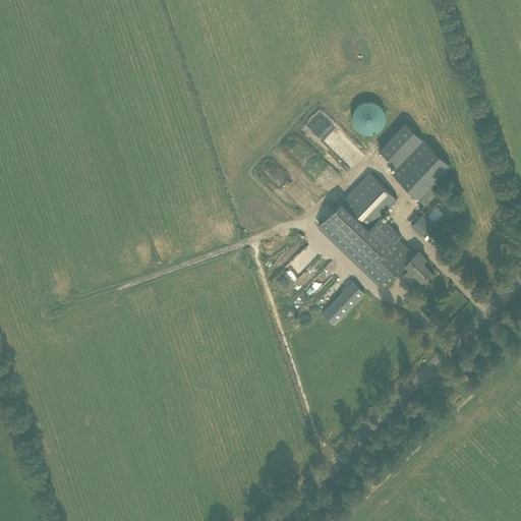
[(371,101),(367,101),(364,102),(361,104),(358,106),(355,108),(353,111),(352,115),(352,118),(352,121),(353,124),(355,127),(357,129),(360,131),(363,133),(366,134),(370,134),(373,133),(378,132),(381,130),(383,127),(385,124),(386,121),(386,118),(385,114),(384,111),(383,109),(381,106),(378,104),(374,102),(371,101)]
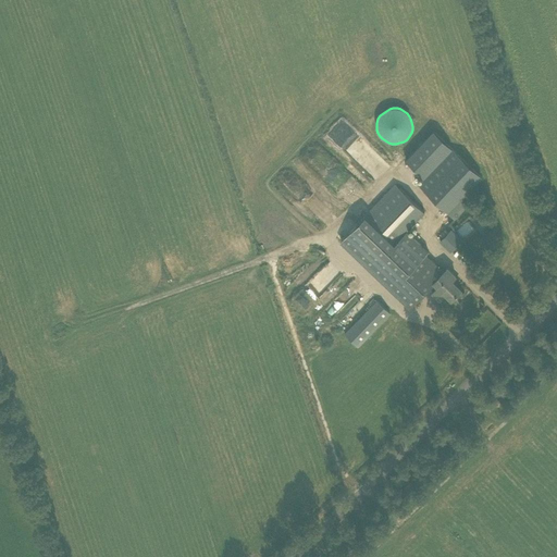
[(392,170),(342,130),(332,143),(382,183),(392,170)]
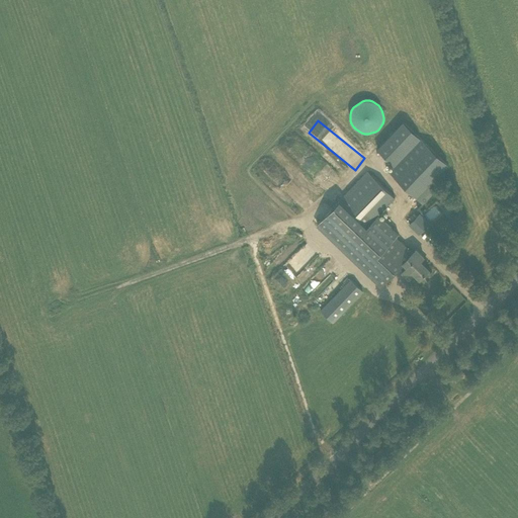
[(394,166),(389,171),(423,203),(434,192),(427,186),(437,175),(426,165),(436,154),(403,121),(377,149),(394,166)]
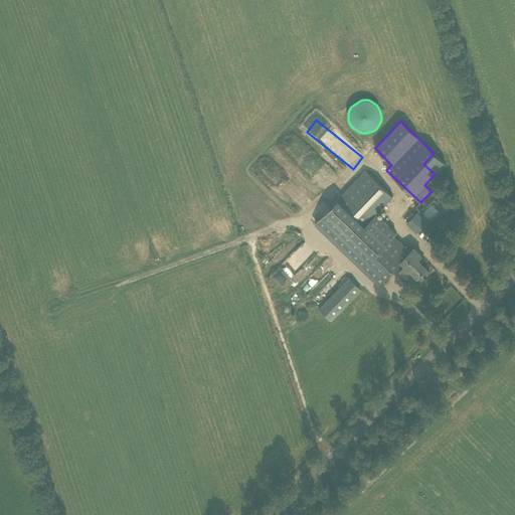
[(343,247),(372,277),(379,284),(396,266),(400,270),(399,270),(406,277),(411,272),(417,277),(426,268),(425,268),(416,260),(421,255),(413,247),(410,251),(390,232),(393,230),(376,213),(392,197),(365,170),(317,220),(338,241),(343,247)]
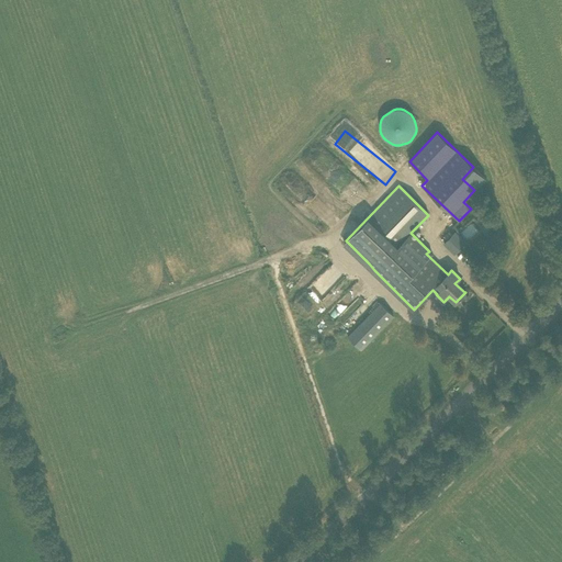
[(454,255),(465,244),(454,232),(444,244),(454,255)]
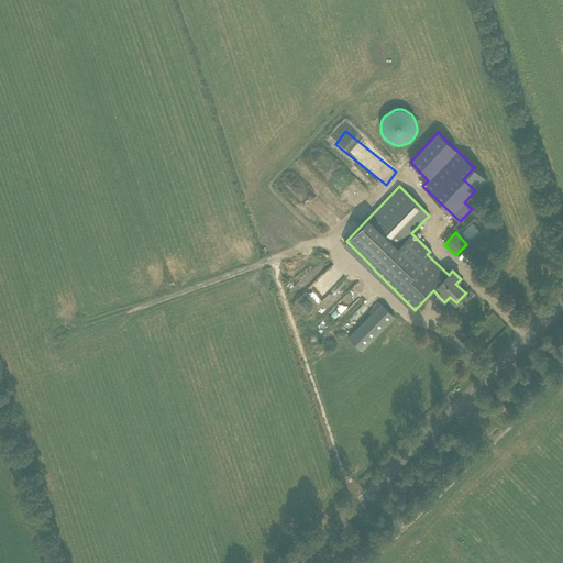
[(497,233),(486,244),(494,251),(505,240),(497,233)]
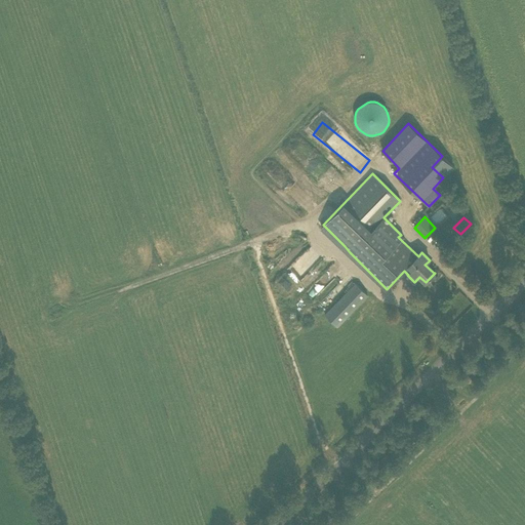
[(291,283),(299,275),(293,270),(308,255),(305,253),(283,274),(291,283)]
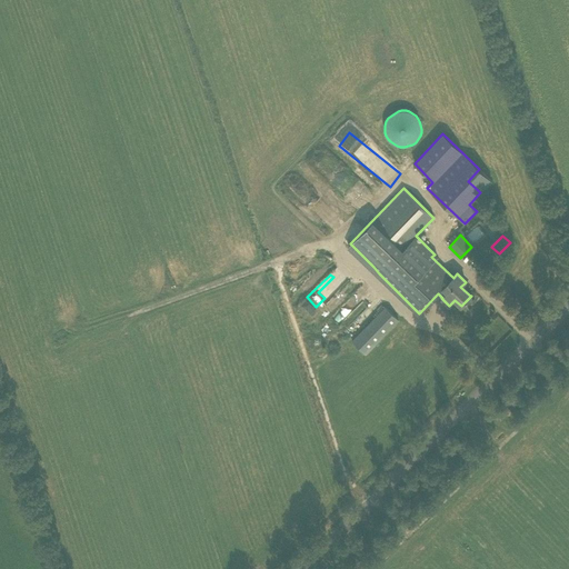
[(325,307),(331,313),(349,293),(341,287),(325,307)]
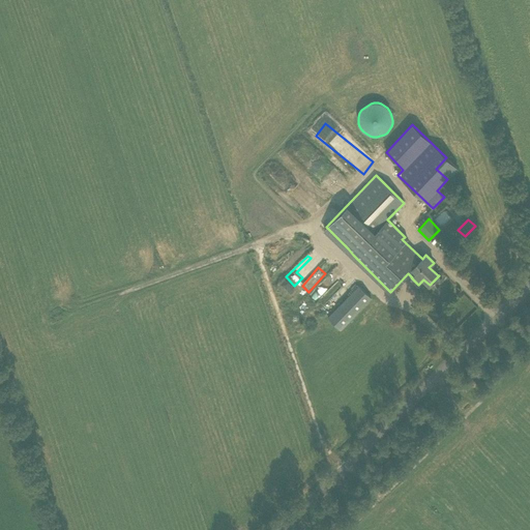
[(341,331),(372,298),(369,296),(362,290),(358,286),(327,318),(341,331)]
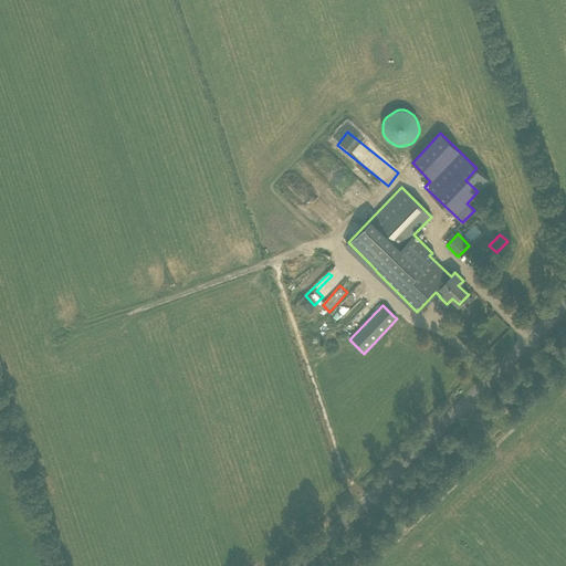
[(338,308),(331,314),(335,320),(343,314),(338,308)]
